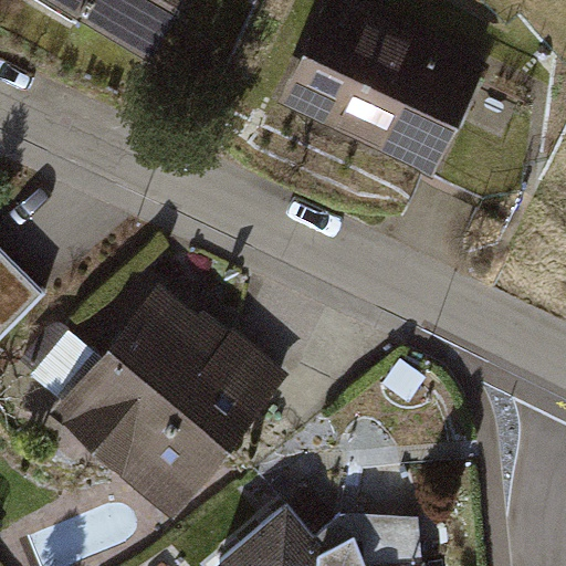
[(190,0),(67,0),(161,52),(190,0)]
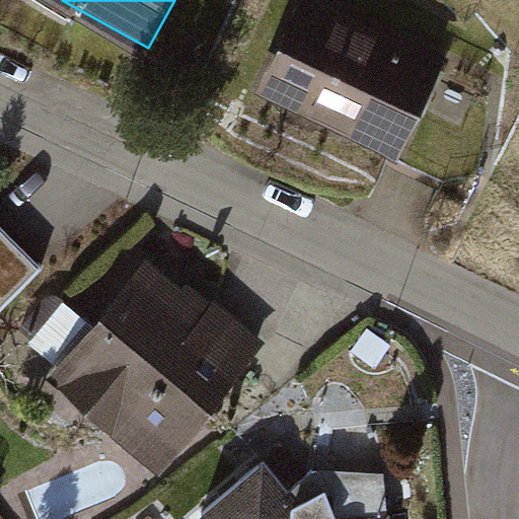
[(490,85),(311,0),(309,0),(268,87),(412,156),(434,110),(469,128),(490,85)]
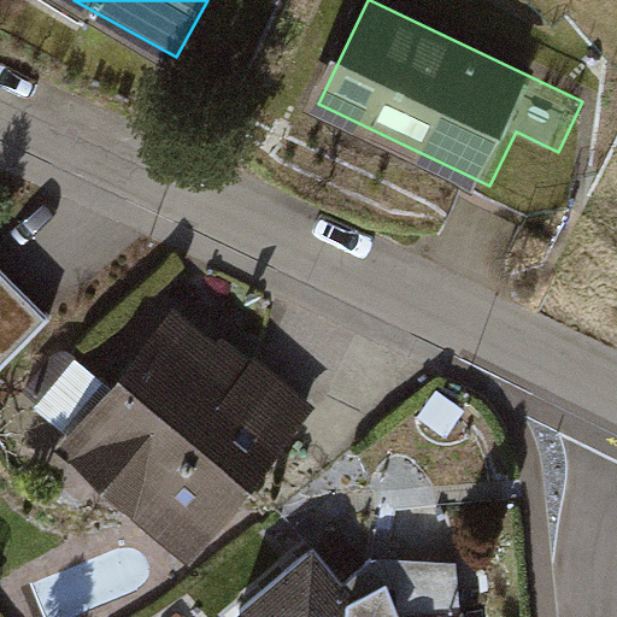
[(0,371),(48,316),(0,269),(0,371)]
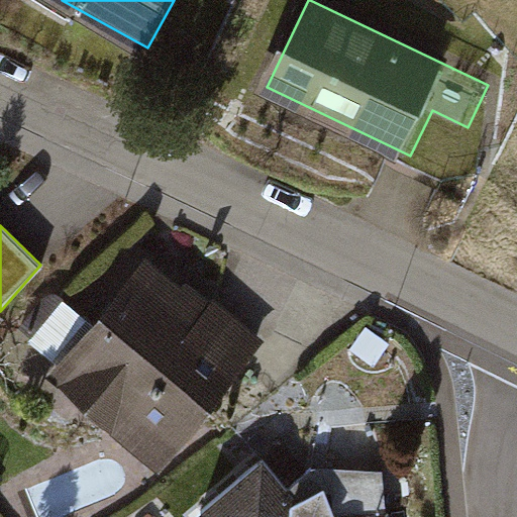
[(178,285),(145,257),(90,322),(64,300),(28,341),(56,365),(48,374),(154,462),(260,338),(213,300),(210,303),(183,280),(178,285)]
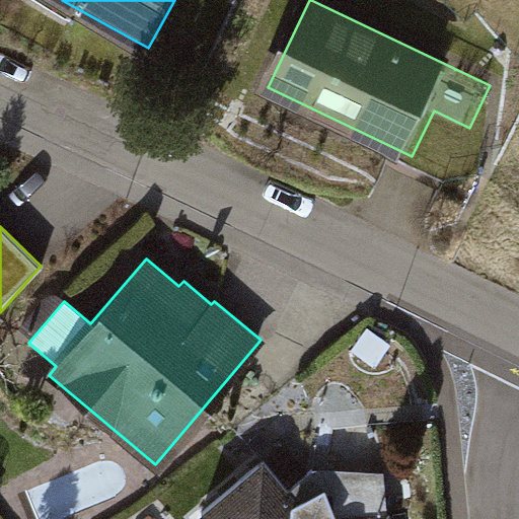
[(298,497),(263,458),(195,511),(201,518),(390,518),(390,510),(339,512),(326,486),(298,497)]
